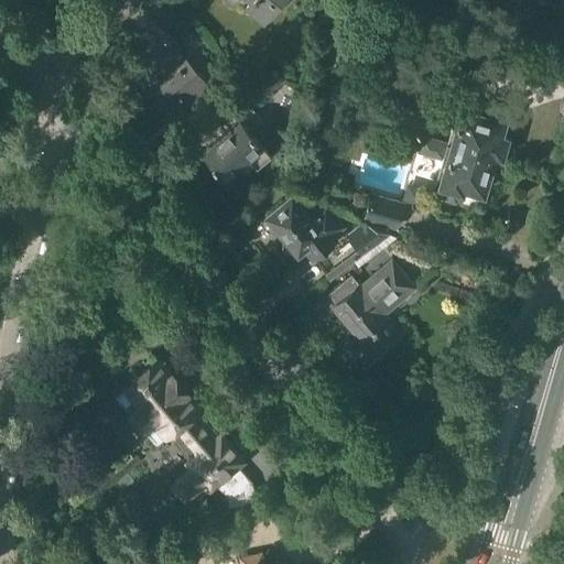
[(248,0),(251,3),(247,9),(263,23),(284,0),(248,0)]
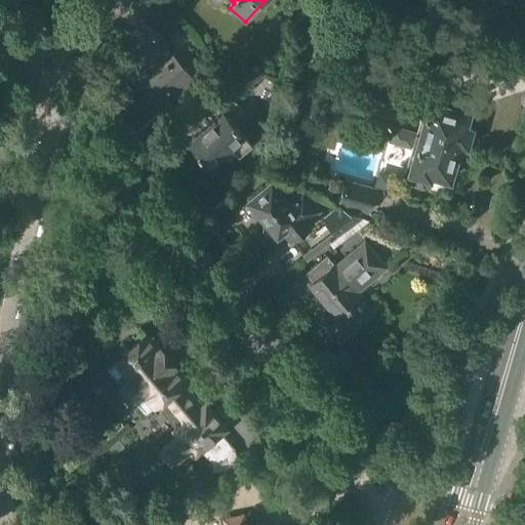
[(166,62),(144,34),(130,45),(153,73),(140,84),(160,108),(180,90),(183,92),(195,82),(172,56),(166,62)]
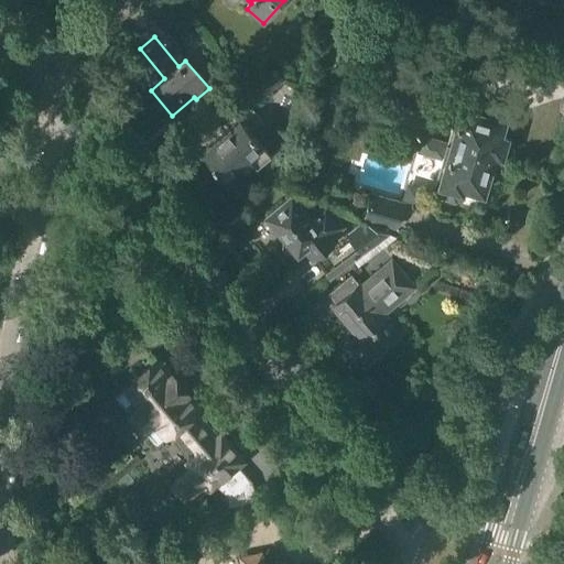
[(322,66),(332,69),(337,52),(326,49),(322,66)]
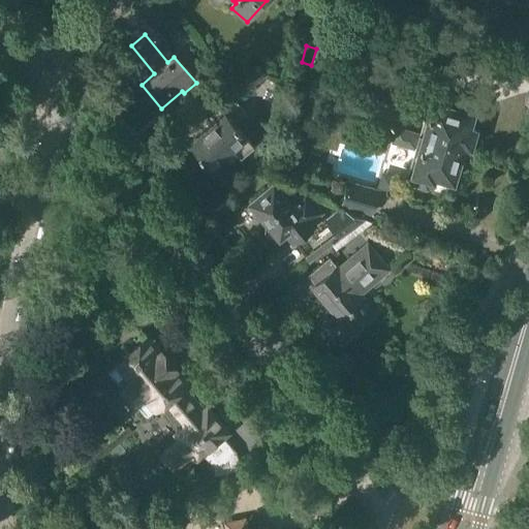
[(240,98),(258,82),(249,70),(230,87),(240,98)]
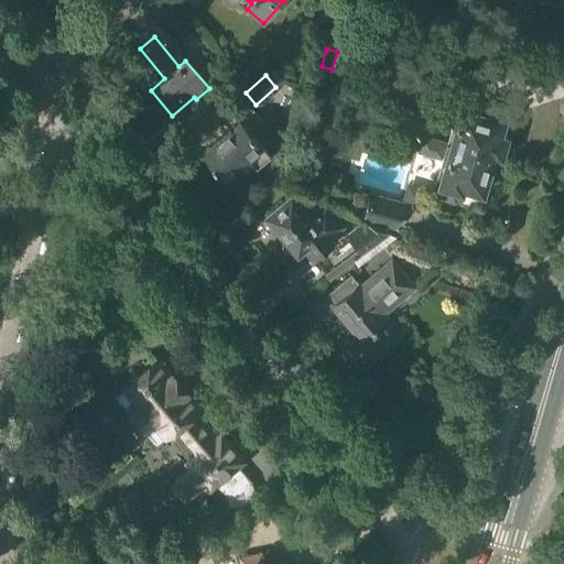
[(448,144),(492,158),(494,154),(501,156),(507,138),(499,136),(503,121),(459,109),(448,144)]
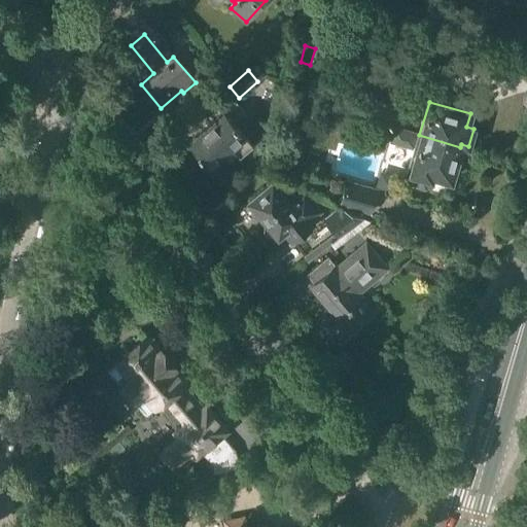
[(209,166),(232,147),(239,156),(252,145),(235,124),(246,114),(237,103),(189,142),(209,166)]
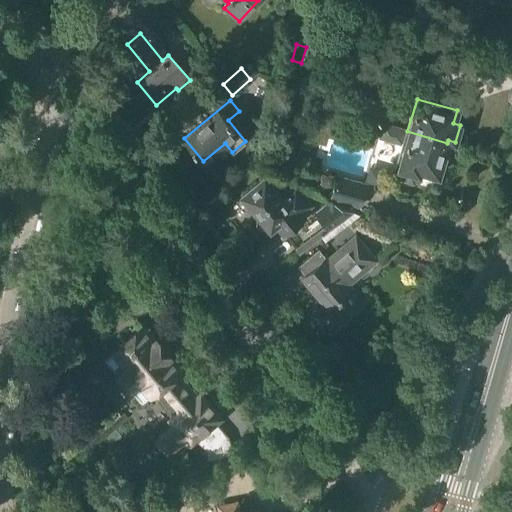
[(447,143),(407,131),(383,123),(379,138),(406,146),(400,168),(402,168),(399,179),(414,183),(417,173),(437,178),(447,143)]
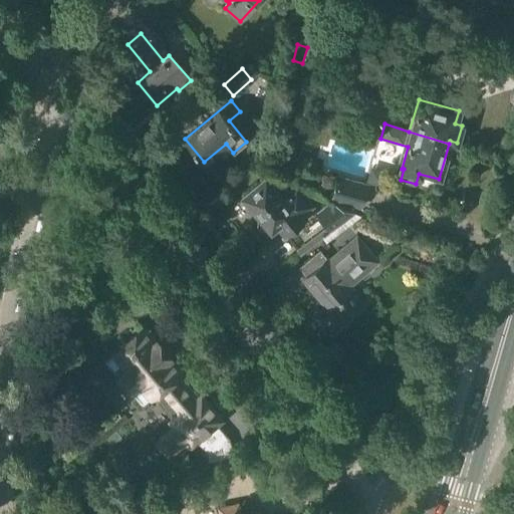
[(369,184),(337,175),(330,200),(362,209),(369,184)]
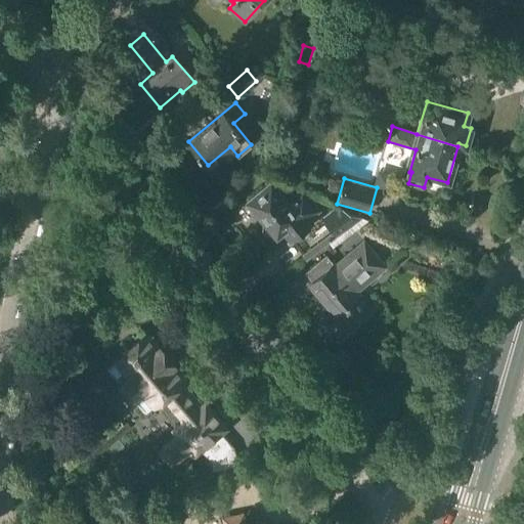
[(280,192),(270,181),(248,201),(266,222),(263,224),(262,230),(266,235),(272,235),(275,233),(276,234),(282,229),(291,238),(310,221),(308,218),(318,209),(306,194),(301,190),(296,195),(288,186),(280,192)]
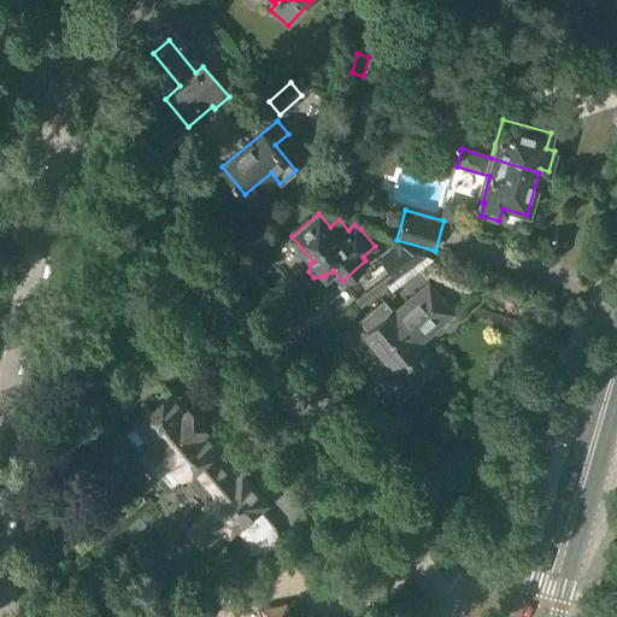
[(375,286),(380,292),(427,257),(395,242),(378,256),(391,272),(375,286)]
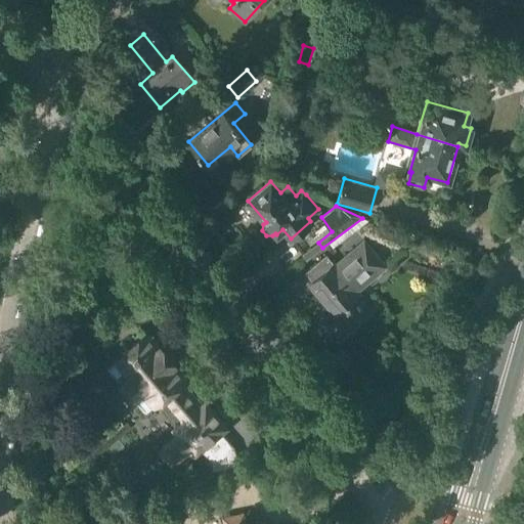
[(355,292),(383,267),(362,244),(335,268),(324,257),(305,273),(312,282),(309,286),(346,329),(352,323),(354,325),(365,316),(363,314),(369,308),(355,292)]
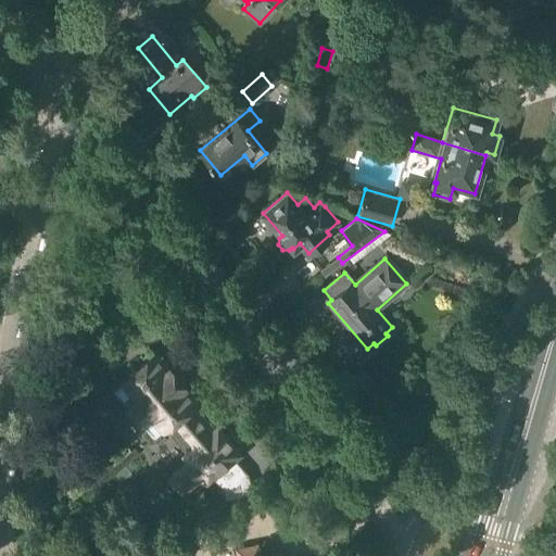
[(325,276),(333,269),(329,263),(320,270),(325,276)]
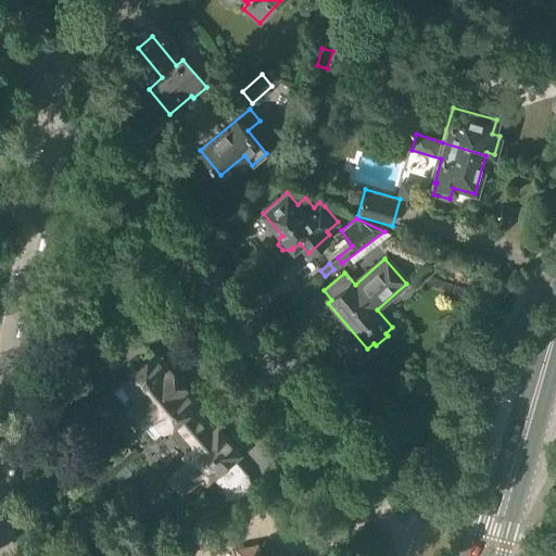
[(128,374),(128,377),(122,381),(136,397),(125,406),(153,439),(164,431),(166,429),(187,454),(185,456),(189,462),(169,478),(181,492),(198,478),(202,483),(205,480),(206,481),(239,454),(217,428),(216,429),(196,404),(197,404),(193,400),(193,396),(189,392),(186,391),(182,388),(186,386),(171,368),(167,370),(165,367),(165,363),(161,358),(158,357),(154,354),(136,369),(133,369),(128,374)]
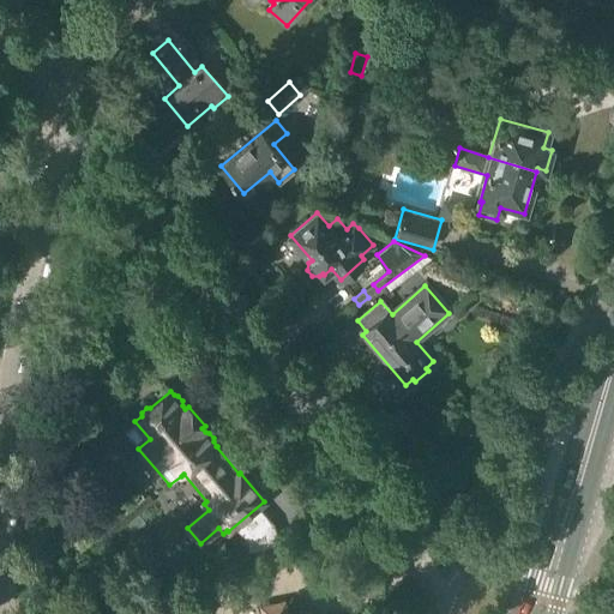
[(381,426),(397,440),(413,425),(397,410),(381,426)]
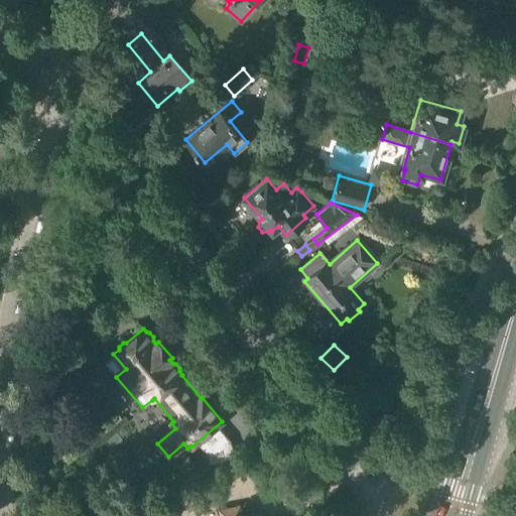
[(260,515),(263,513),(254,507),(252,511),(245,513),(243,504),(222,509),(223,515),(260,515)]
